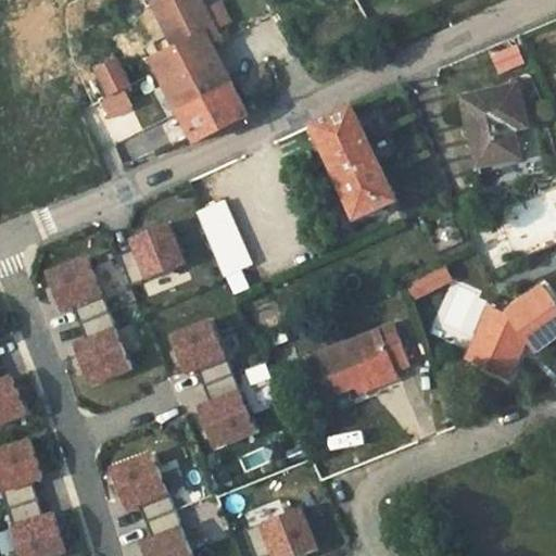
[(154,59),(181,112),(194,137),(198,142),(252,115),(213,43),(223,39),(201,0),(165,0),(155,5),(178,47),(154,59)]
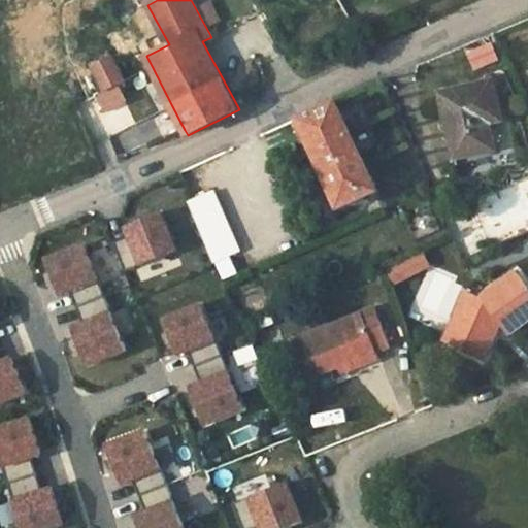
[(472,71),(499,61),(491,40),(464,51),(472,71)]
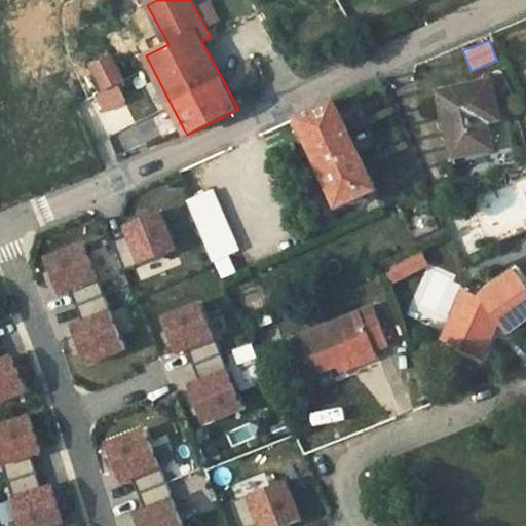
[(124,80),(111,55),(94,65),(106,90),(97,95),(106,111),(124,101),(116,84),(124,80)]
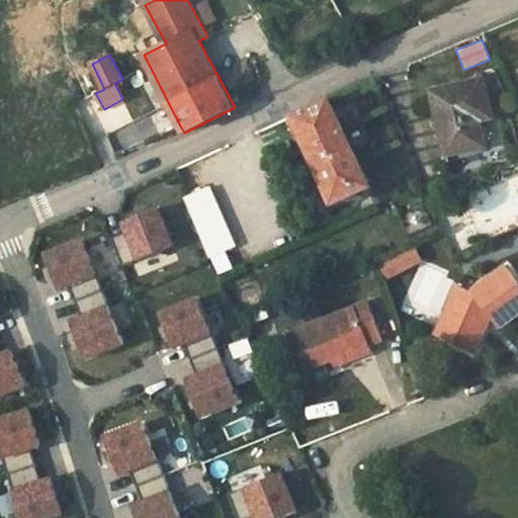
[(490,116),(481,80),(433,91),(446,154),(483,146),(478,120),(490,116)]
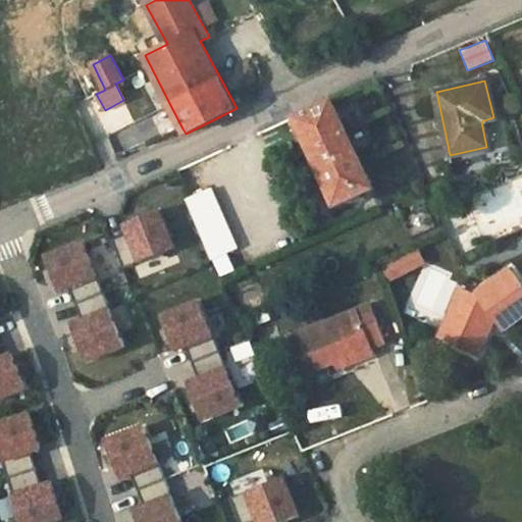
[(330,101),(293,118),(332,206),(371,190),(330,101)]
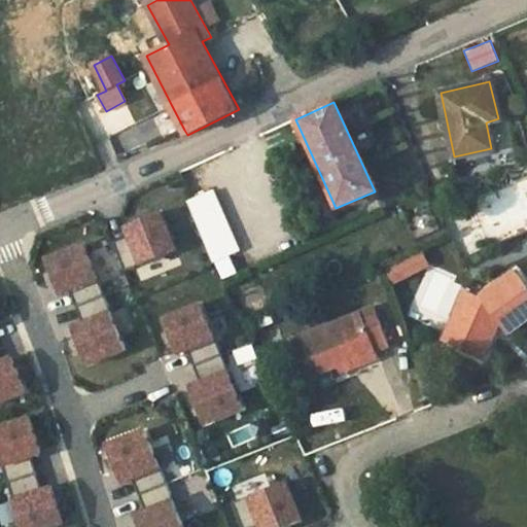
[(239,252),(212,191),(187,202),(221,279),(236,273),(229,256),(239,252)]
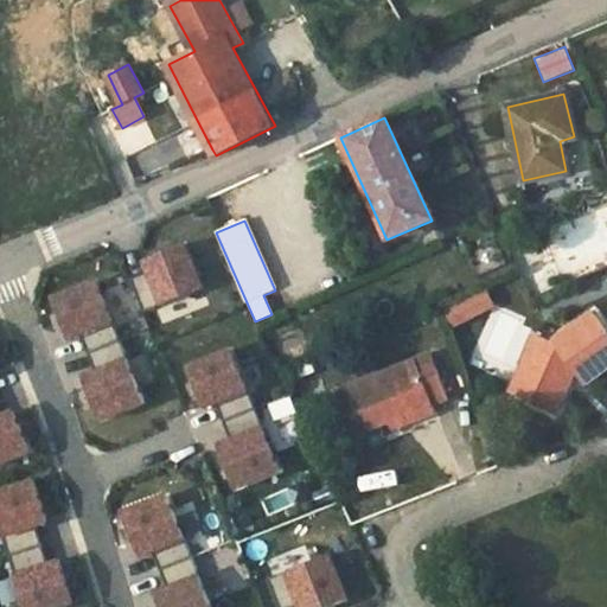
[(146,261),(151,272),(132,280),(145,312),(199,289),(181,246),(146,261)]
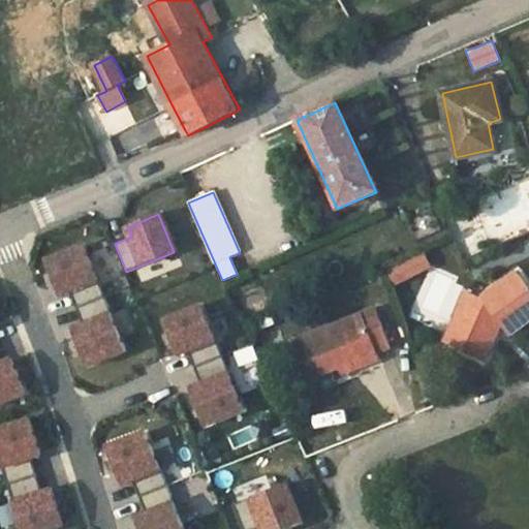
[(73,330),(88,367),(127,351),(85,246),(47,261),(60,297),(70,292),(84,327),(73,330)]
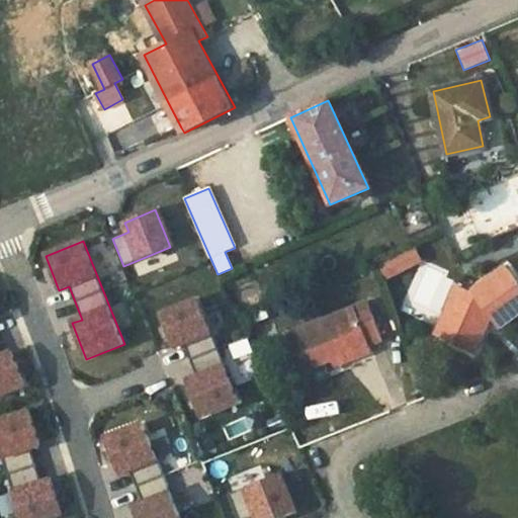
[(456,337),(452,345),(472,354),(487,327),(484,323),(490,318),(498,329),(517,313),(517,282),(507,268),(471,293),(458,287),(440,330),(456,337)]
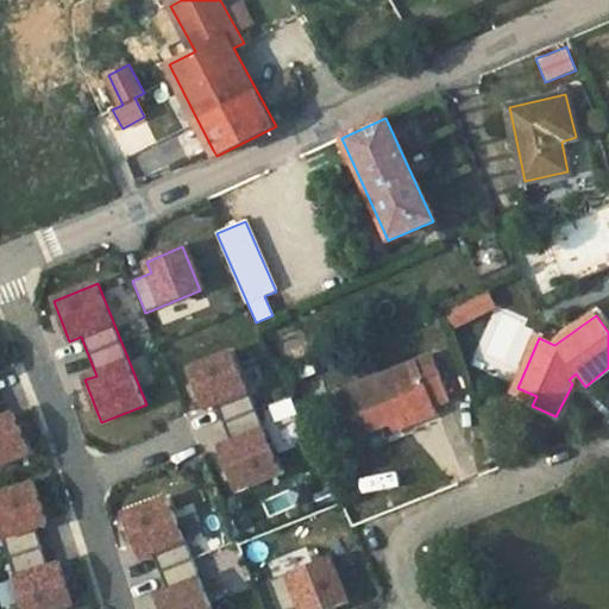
[(220,447),(237,490),(282,472),(233,351),(188,369),(205,409),(217,405),(232,443),(220,447)]
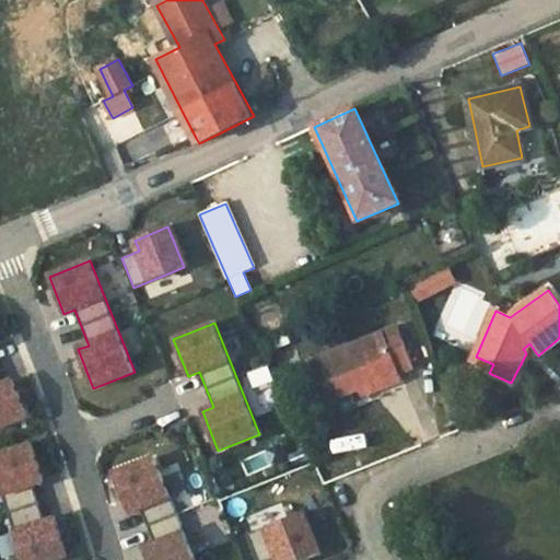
[(413,369),(398,329),(308,364),(325,404),(413,369)]
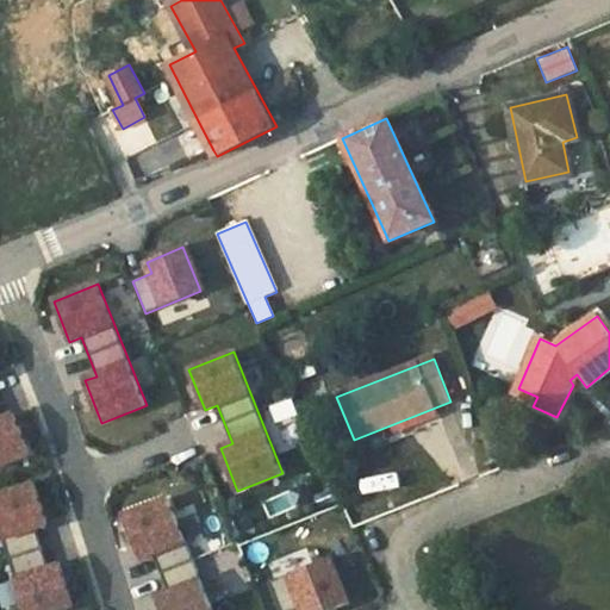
[(537,397),(518,388),(514,398),(533,406),(537,397)]
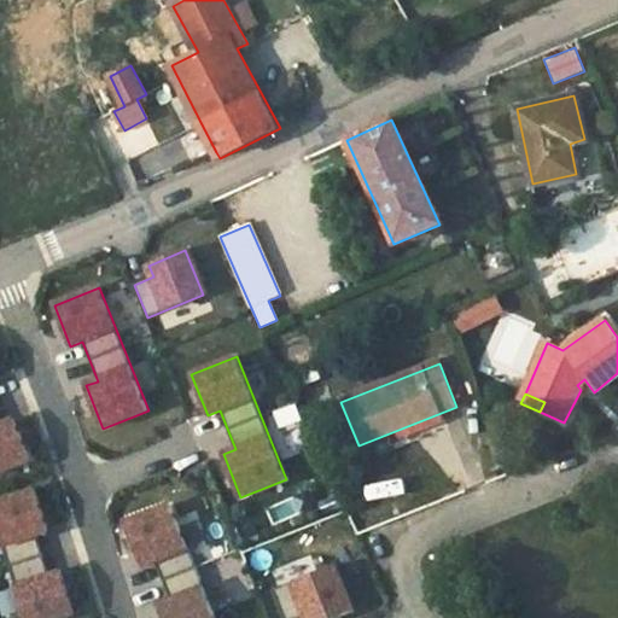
[(0,472),(31,460),(15,419),(4,424),(0,415),(0,472)]
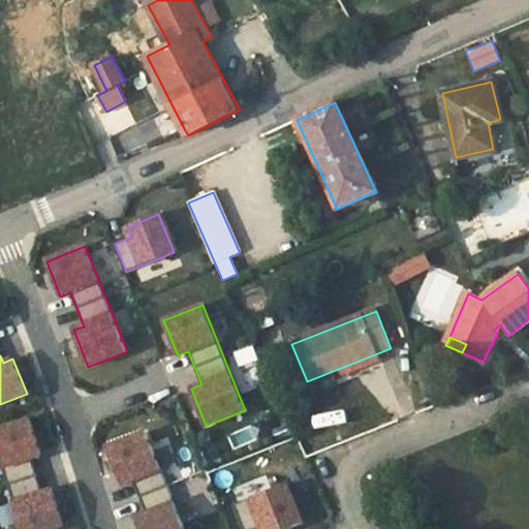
[(41,455),(30,418),(0,428),(0,460),(22,528),(50,528),(64,525),(53,490),(42,493),(31,458),(41,455)]
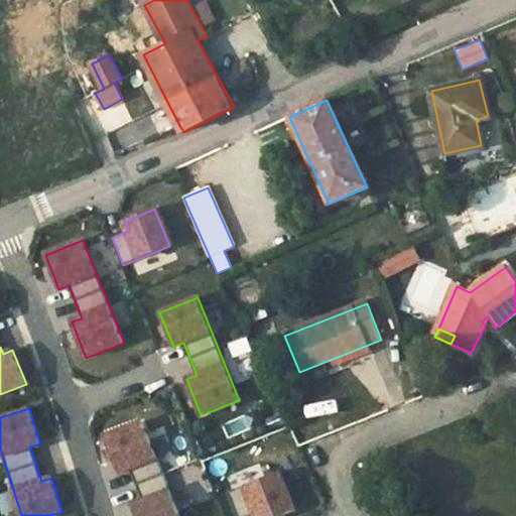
[(133,505),(136,515),(180,515),(143,421),(105,436),(119,473),(129,469),(142,502),(133,505)]
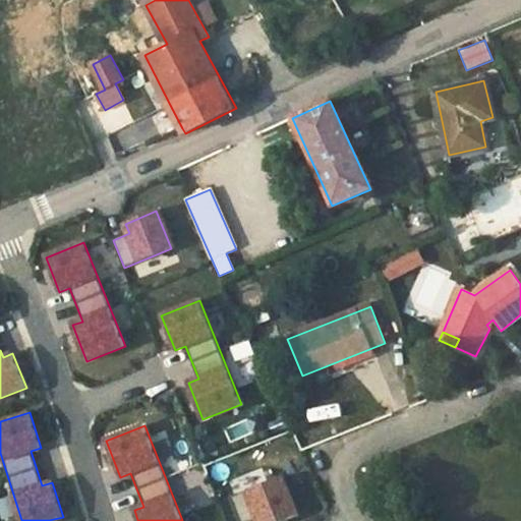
[(239,520),(253,520),(257,519),(258,520),(283,520),(298,515),(283,476),(230,498),(239,520)]
